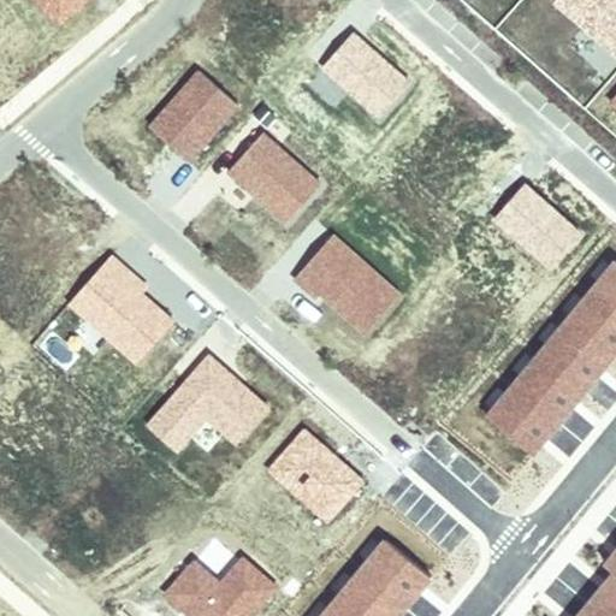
[(615,0),(555,0),(555,1),(615,54),(615,0)]
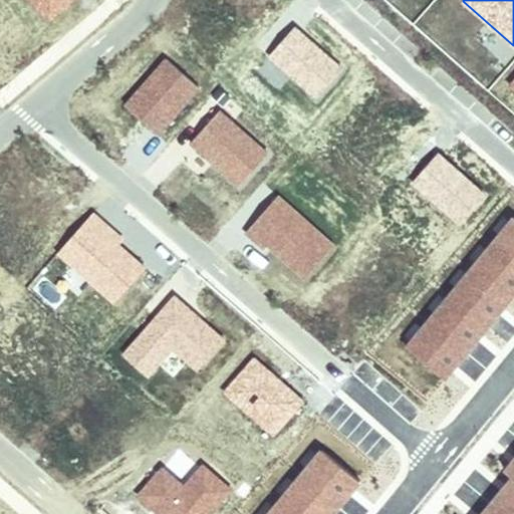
[(349,67),(295,22),(267,55),(321,100),(349,67)]
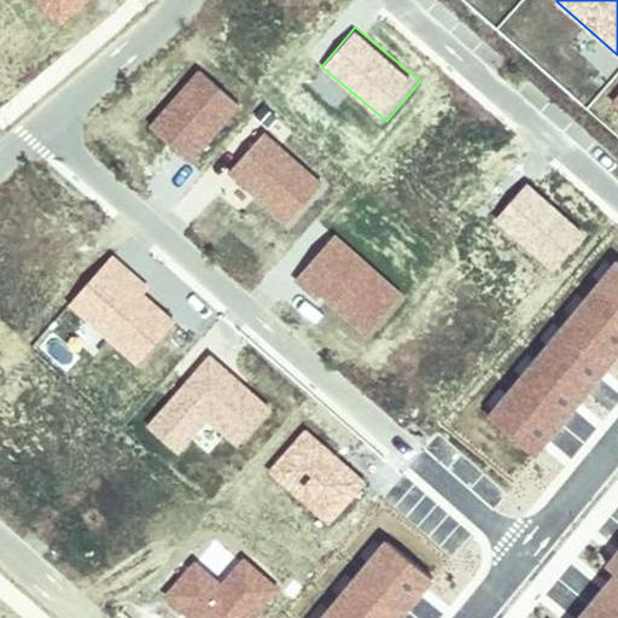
[(243,106),(198,68),(149,127),(193,164),(243,106)]
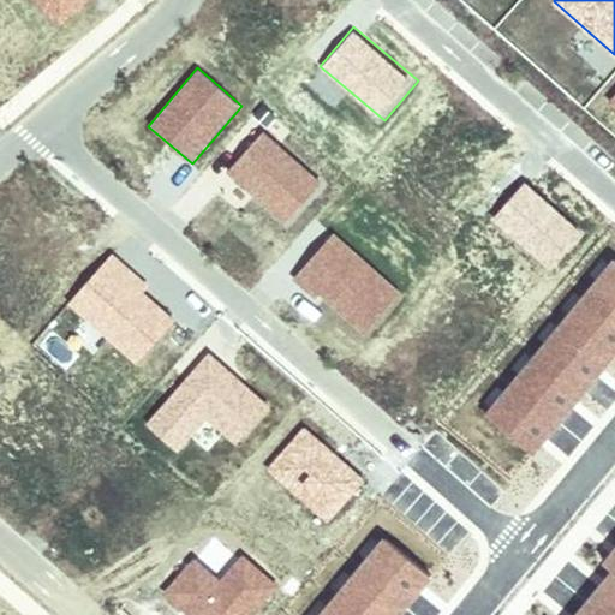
[(320,181),(263,132),(226,175),(282,225),(320,181)]
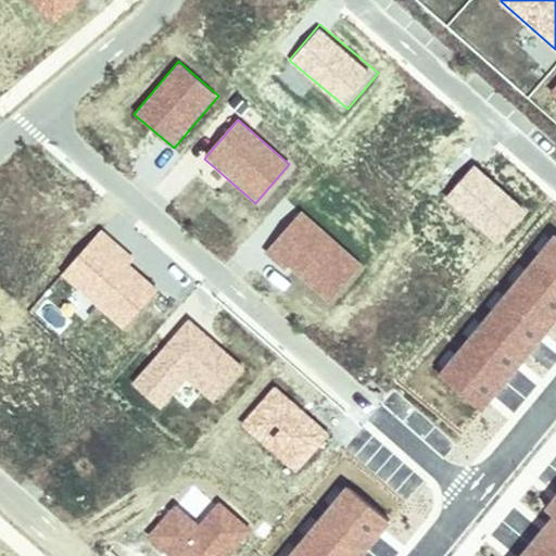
[(530,212),(474,164),(443,200),(500,248),(530,212)]
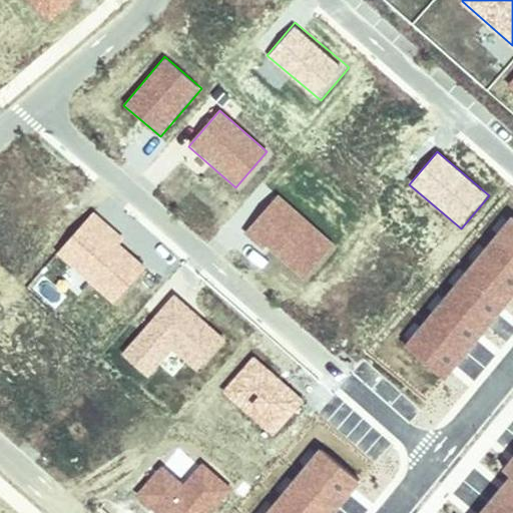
[(341,244),(278,193),(244,233),(308,285),(341,244)]
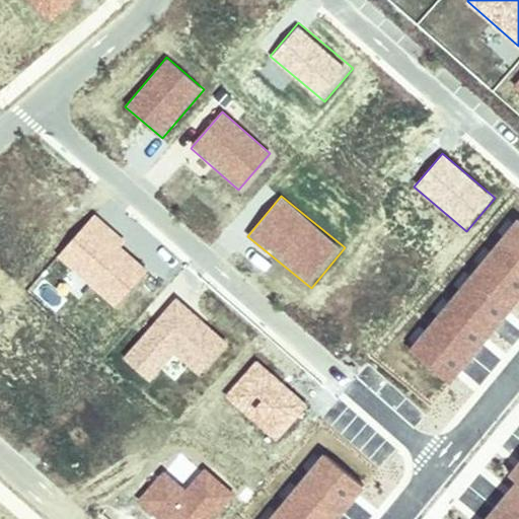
[(126,236),(94,210),(55,257),(117,308),(150,269),(125,247),(126,236)]
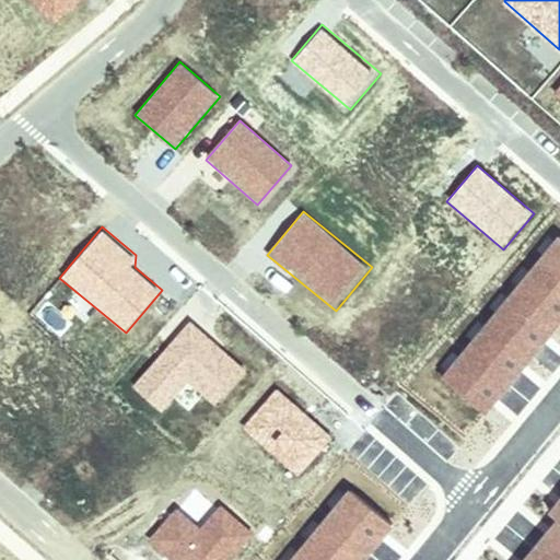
[(559,324),(559,234),(559,233),(443,375),(489,412),(559,324)]
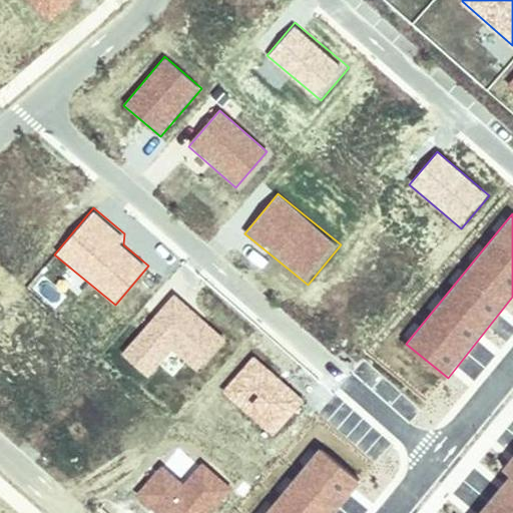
[(171,351),(199,374),(228,340),(173,294),(122,355),(149,377),(171,351)]
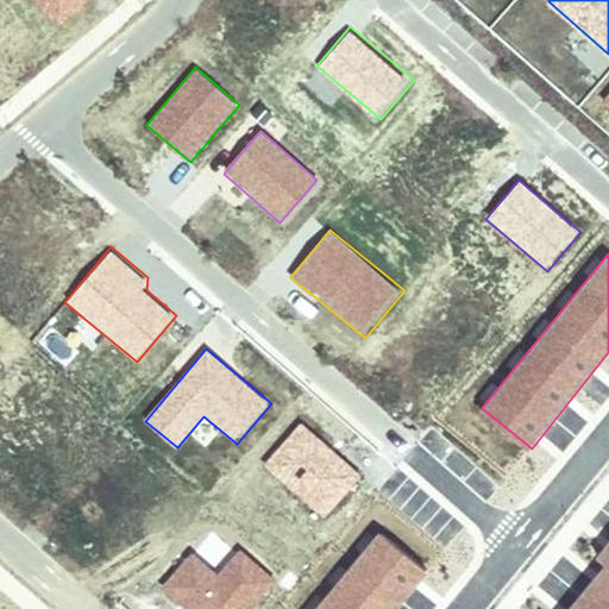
[(363,476),(300,421),(262,463),(325,519),(363,476)]
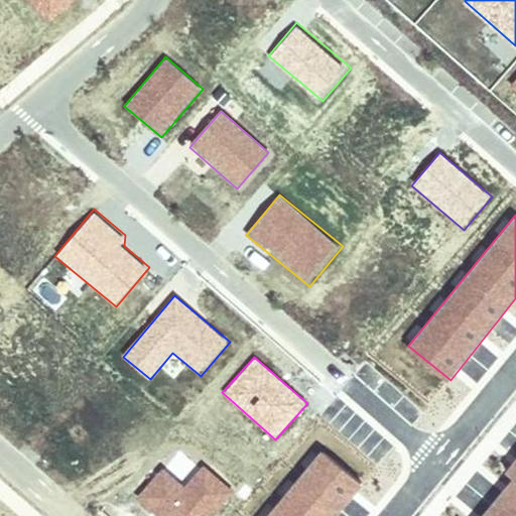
[(338,515),(364,485),(320,449),(266,515),(338,515)]
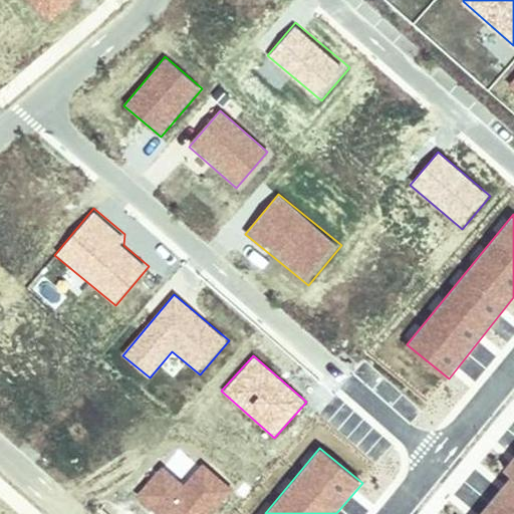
[(513,513),(513,463),(511,467),(513,470),(513,480),(486,513),(513,513)]
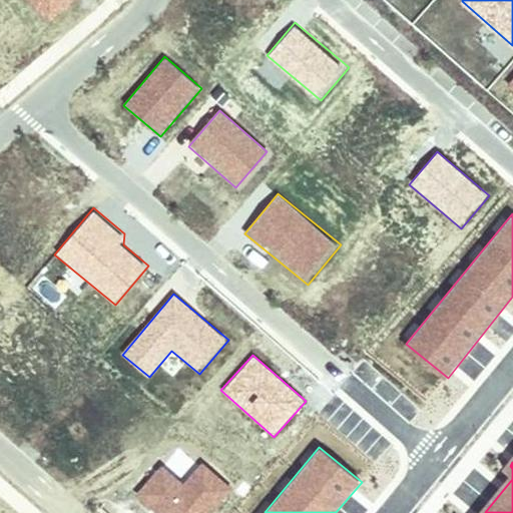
[(206,512),(228,487),(202,465),(186,484),(160,463),(132,496),(152,512),(206,512)]
